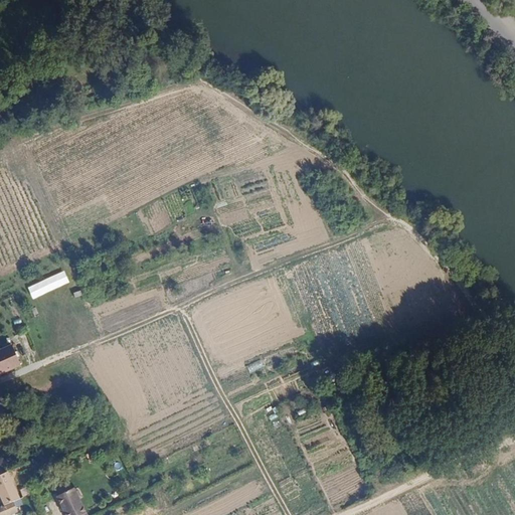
[(64,271),(28,287),(33,299),(69,283),(64,271)]
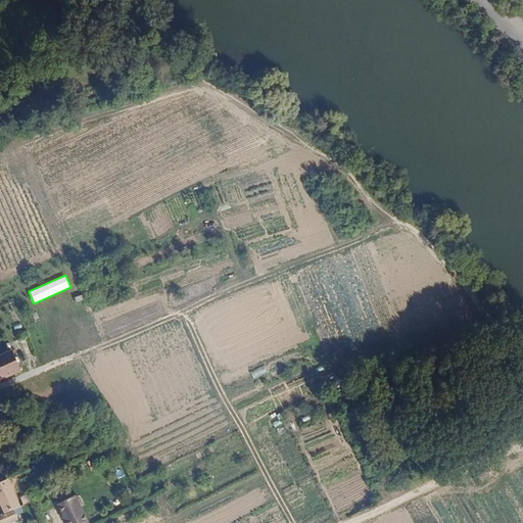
[(12,350),(0,355),(0,380),(21,371),(12,350)]
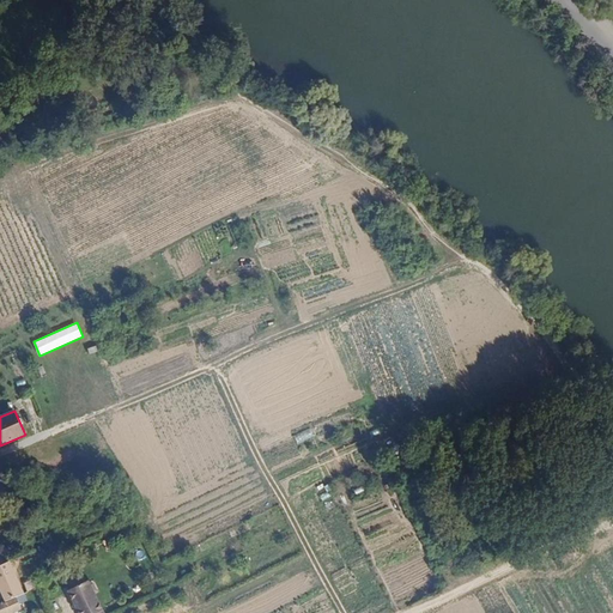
[(36,551),(30,536),(22,541),(28,554),(36,551)]
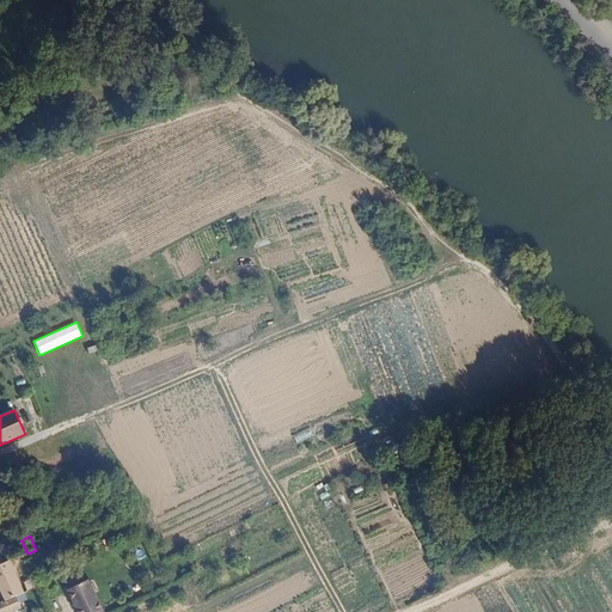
[(0,564),(0,588),(5,601),(17,597),(25,593),(10,562),(0,564)]
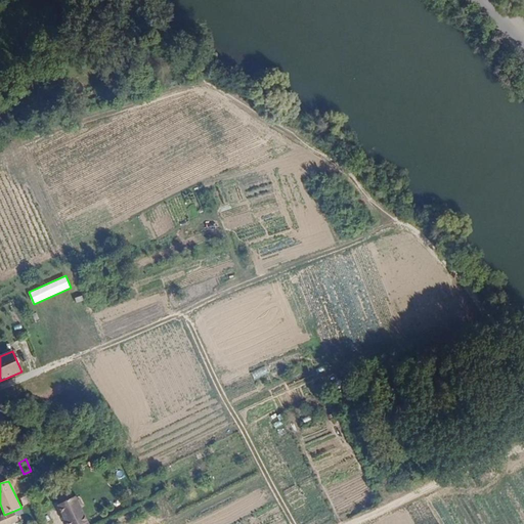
[(57,507),(66,523),(88,523),(76,496),(74,497),(70,490),(56,497),(60,505),(57,507)]
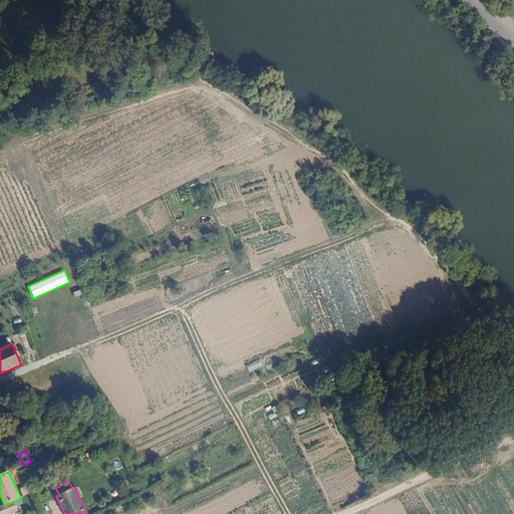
[(8,513),(18,509),(14,501),(4,505),(3,505),(6,513),(8,513)]
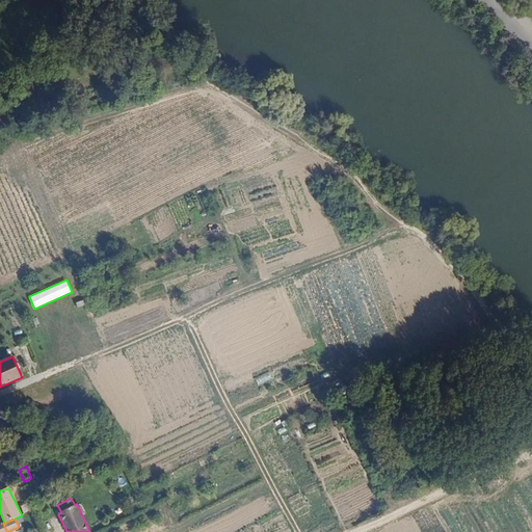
All buildings are outlined.
